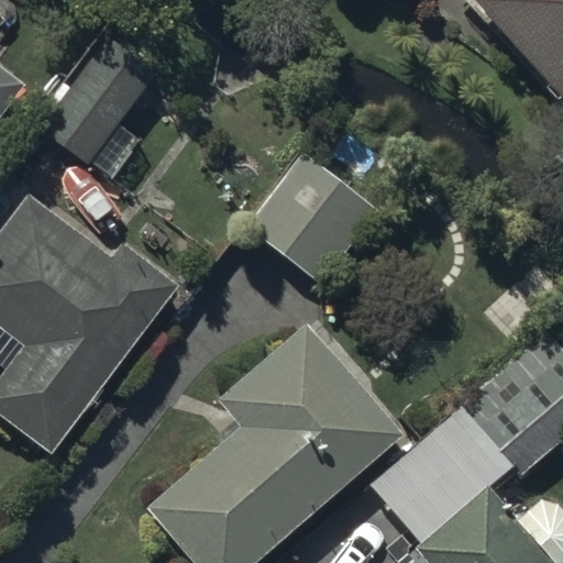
[(466,0),(467,0),(562,102),(562,0),(460,0),(463,3),(466,0)]
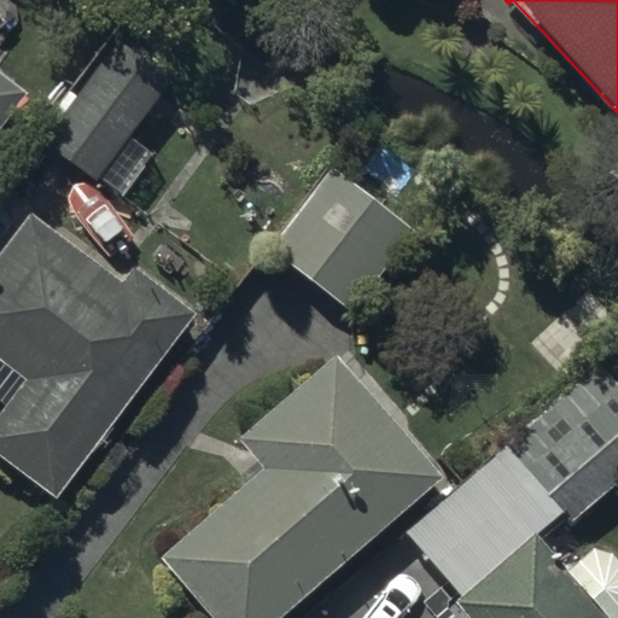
[(36,139),(93,182),(169,82),(114,39),(36,139)]
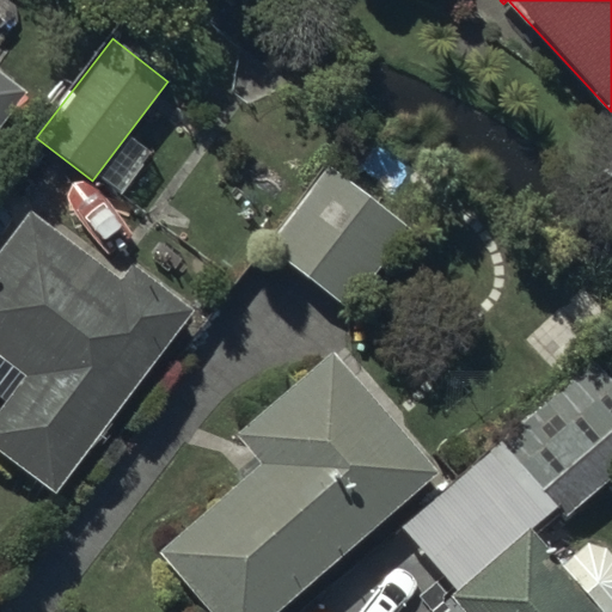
[(0,73),(0,128),(28,93),(0,73)]
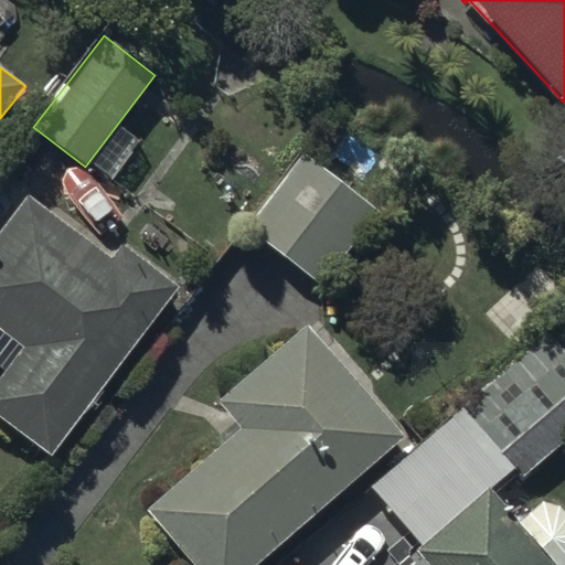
[(380,211),(301,152),(244,228),(320,289),(380,211)]
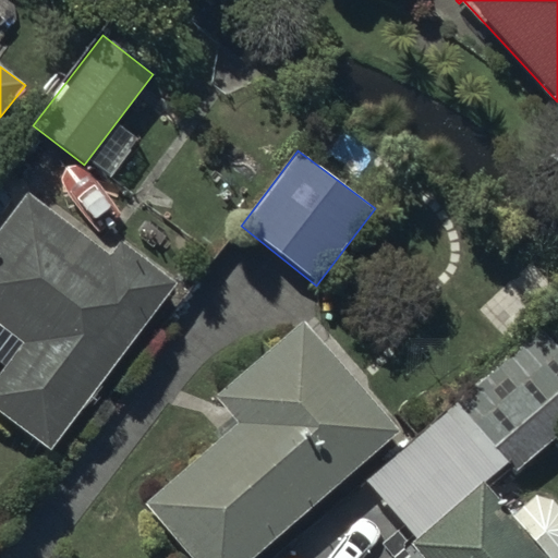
[(26,193),(0,227),(0,365),(1,367),(0,367),(0,415),(49,452),(176,284),(119,241),(108,255),(26,193)]
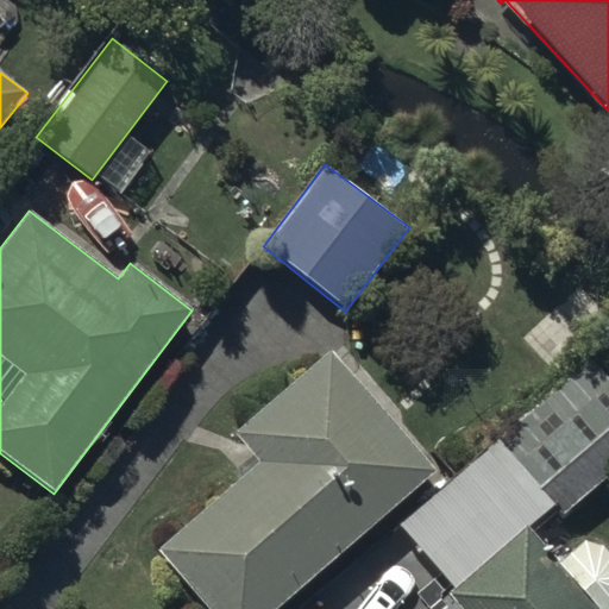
[(257,463),(155,551),(206,608),(277,608),(434,471),(330,350),(231,434),(257,463)]
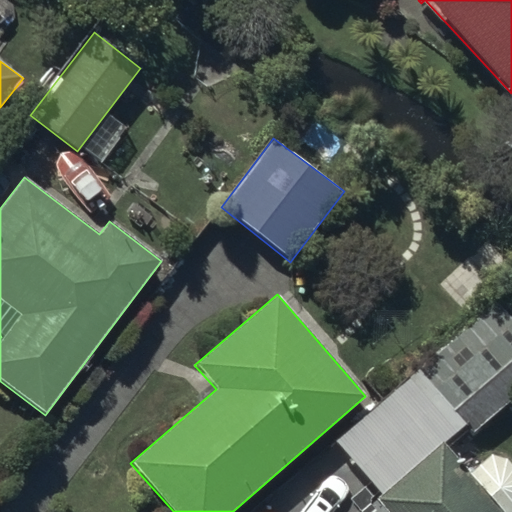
[(511,319),(495,300),(355,421),(401,476),(465,425),(473,435),(511,401),(511,319)]
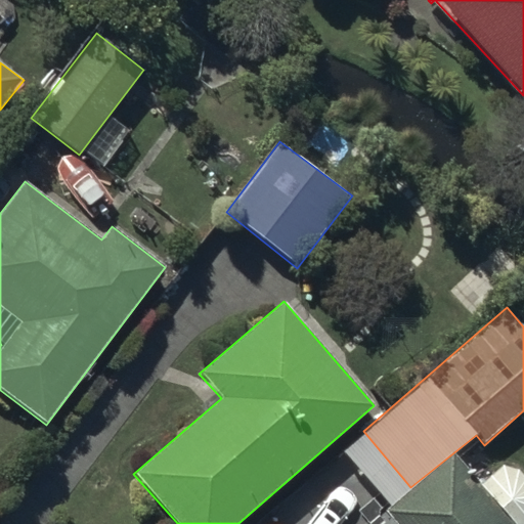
[(523,523),(523,468),(519,463),(499,467),(480,483),(454,453),(384,510),(391,518),(383,523),(523,523)]
